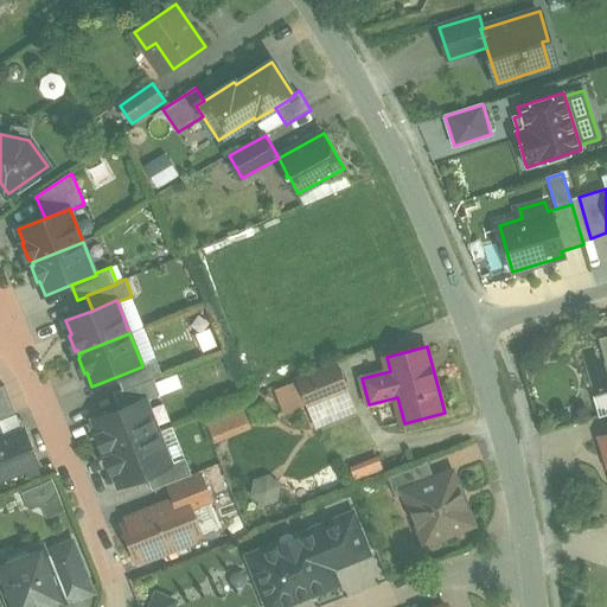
[(142,366),(119,376),(123,390),(115,394),(115,395),(164,375),(157,359),(142,365),(142,366)]
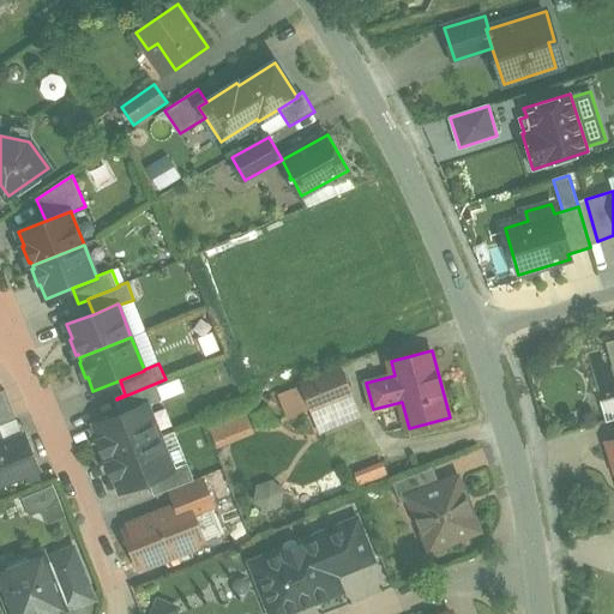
[(339,368),(302,383),(320,431),(359,417),(339,368)]
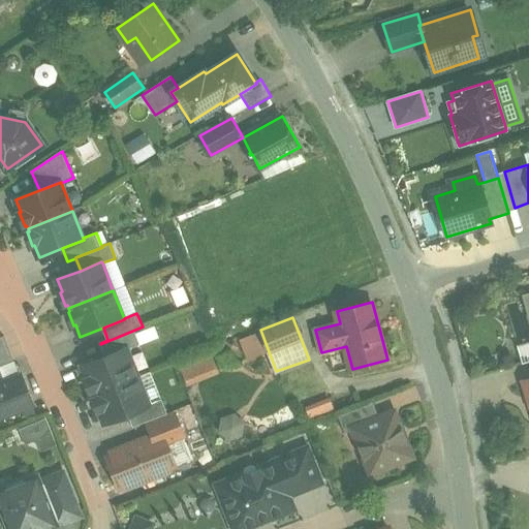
[(143,327),(100,344),(105,356),(127,348),(127,349),(141,344),(135,331),(143,328),(143,327)]
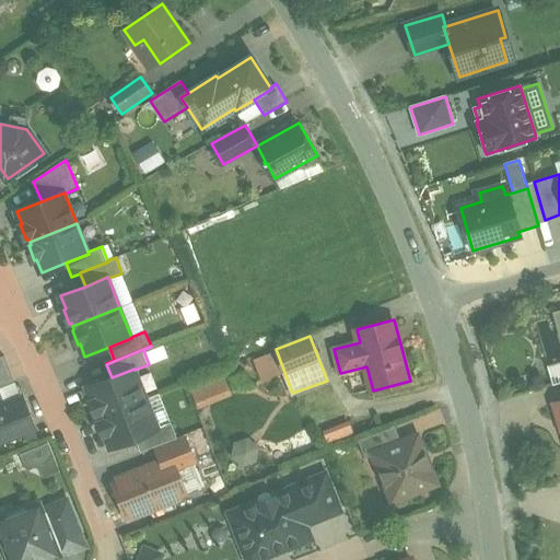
[(6,356),(0,357),(0,388),(15,382),(6,356)]
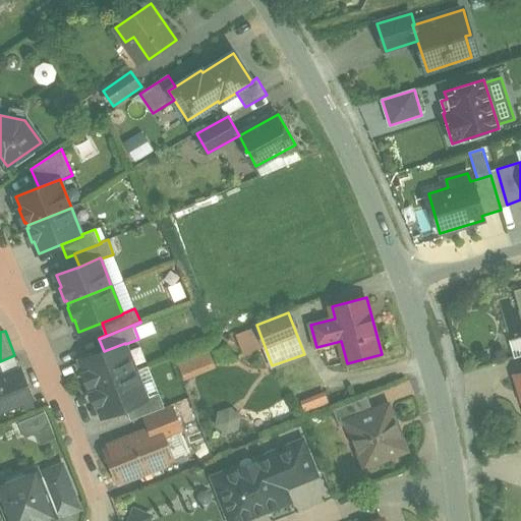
[(520,336),(505,340),(509,357),(520,354),(520,336)]
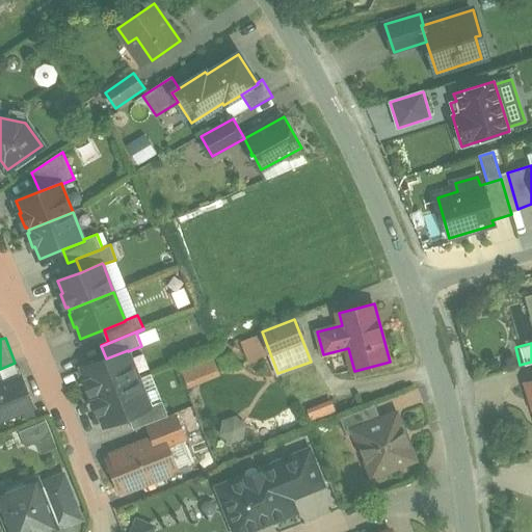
[(106,358),(83,368),(87,380),(85,380),(91,395),(94,394),(95,397),(139,379),(128,351),(128,350),(106,358)]
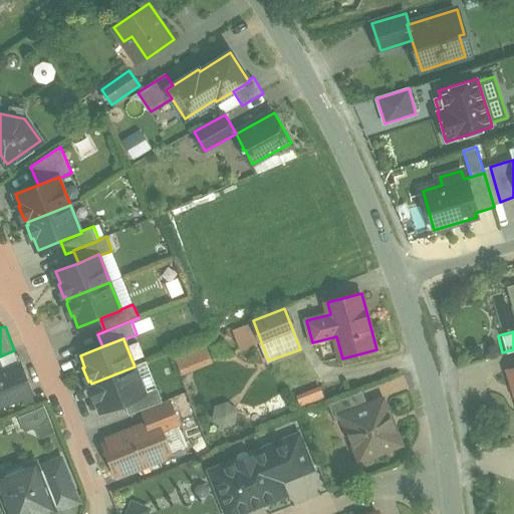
[(208,348),(177,360),(182,375),(214,363),(208,348)]
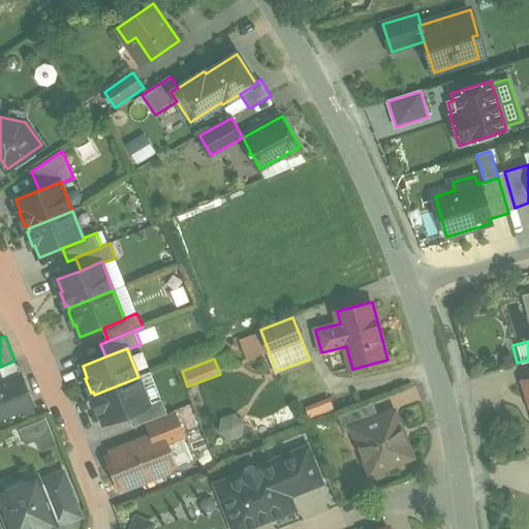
[(6,381),(0,383),(0,416),(33,404),(22,375),(6,381)]
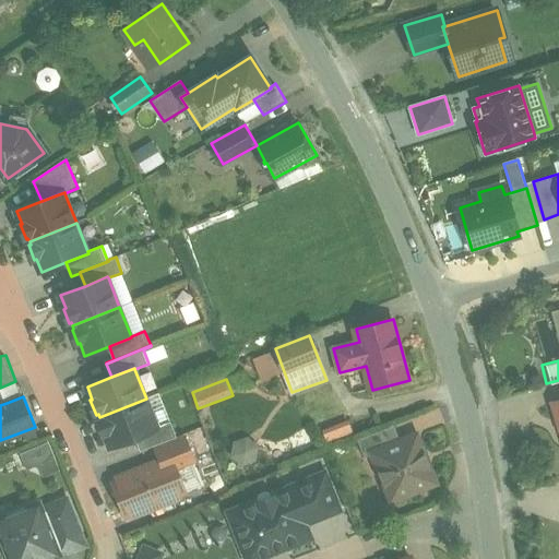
[(146,399),(99,417),(100,419),(98,420),(104,436),(106,435),(111,447),(135,438),(158,429),(157,427),(146,399)]
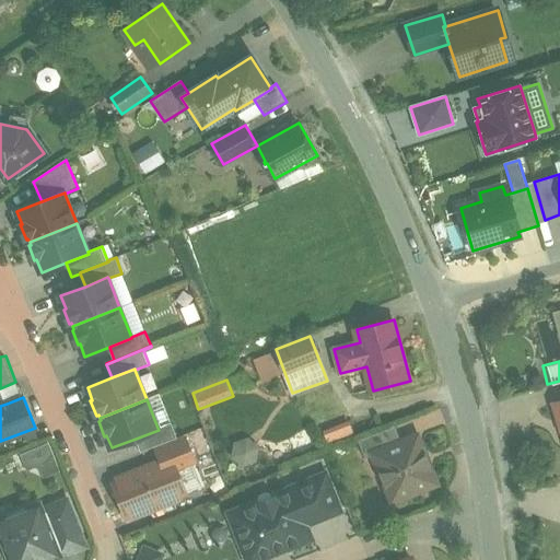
[(172,422),(158,428),(159,430),(136,439),(141,452),(155,446),(178,438),(172,422)]
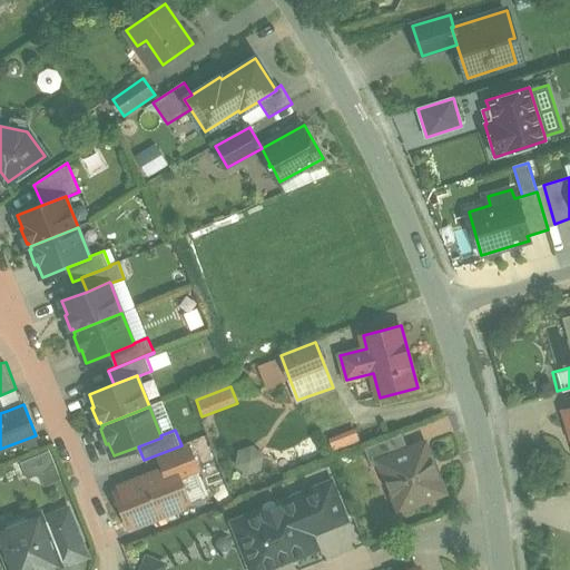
[(355,430),(328,441),(334,454),(361,443),(355,430)]
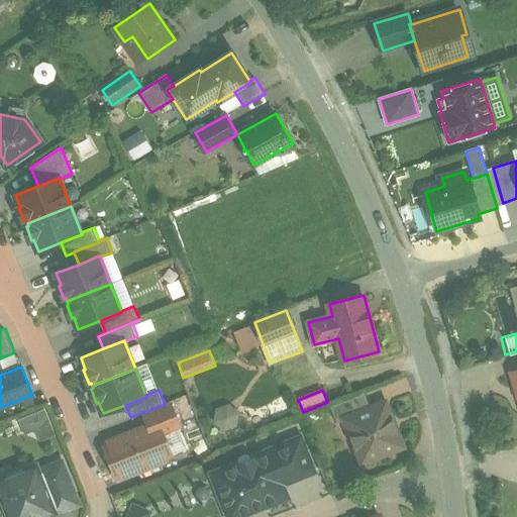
[(366,394),(331,407),(338,424),(346,420),(346,419),(372,409),(366,394)]
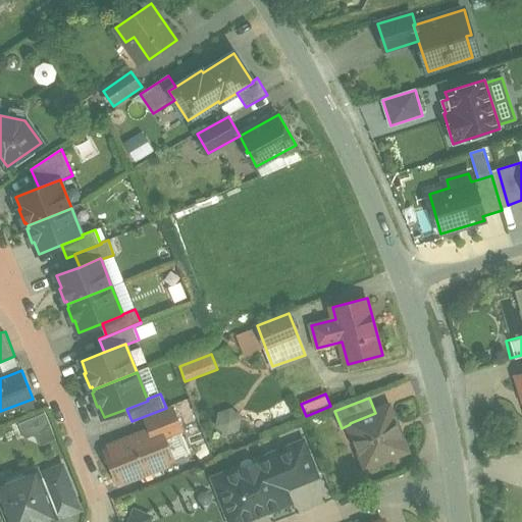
[(166,408),(145,416),(151,431),(161,427),(164,437),(181,430),(172,406),(166,408)]
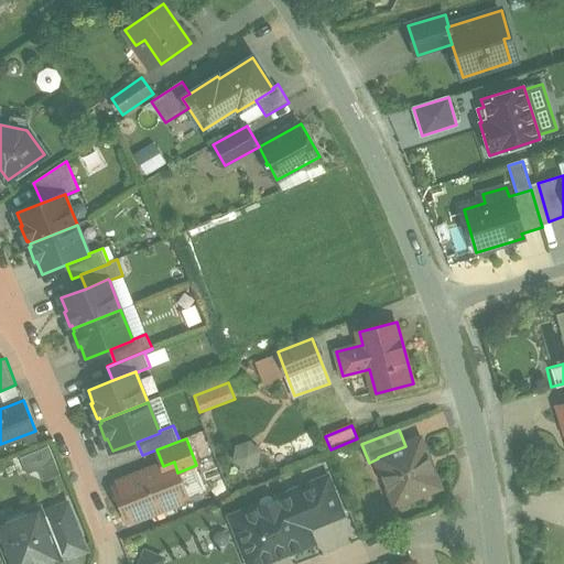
[(405,446),(378,457),(378,458),(397,505),(440,487),(421,441),(405,446)]
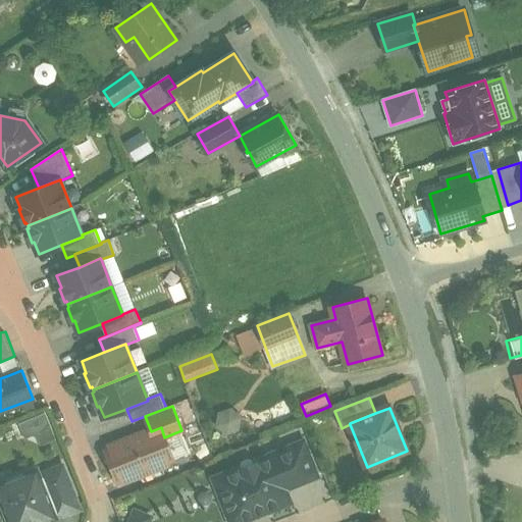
[(207,440),(195,410),(186,414),(198,445),(207,440)]
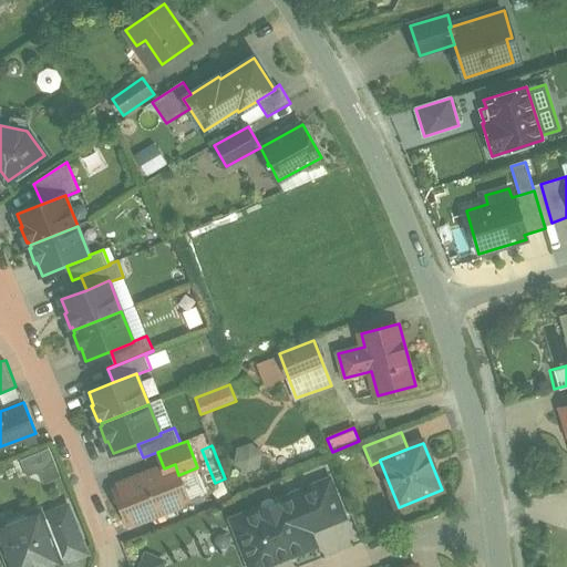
[(232,467),(255,472),(258,449),(236,445),(232,467)]
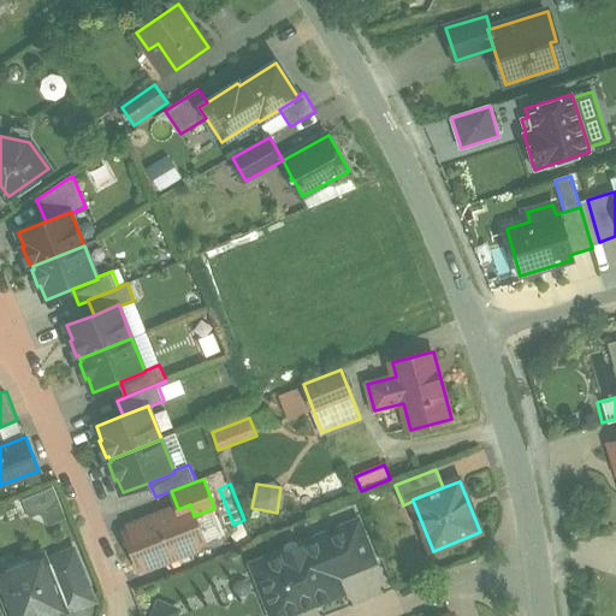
[(25,516),(39,513),(42,525),(61,520),(52,487),(19,497),(25,516)]
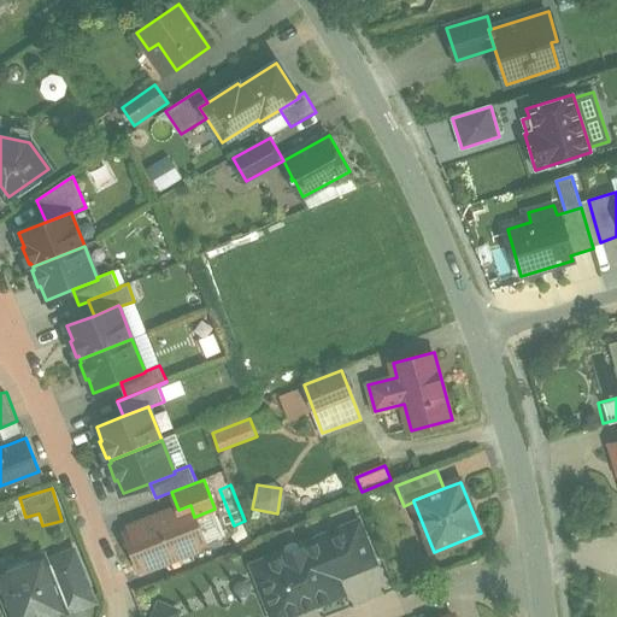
[(178,510),(130,529),(131,532),(125,534),(139,568),(145,565),(146,569),(198,548),(197,545),(205,541),(194,517),(191,505),(178,510)]
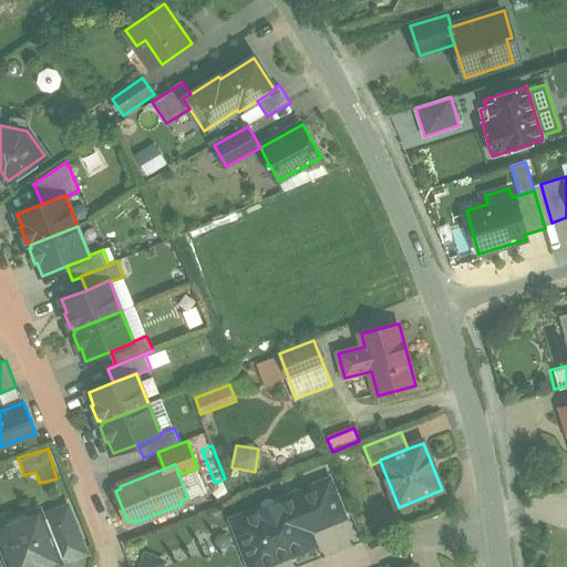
[(330,480),(292,495),(294,497),(295,497),(309,533),(346,517),(330,480)]
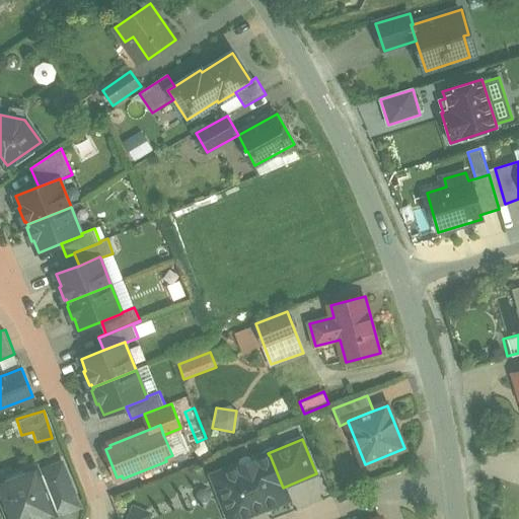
[(247,457),(243,459),(241,462),(241,466),(215,476),(231,518),(234,518),(287,499),(283,488),(270,455),(269,455),(253,461),(250,458),(247,457)]
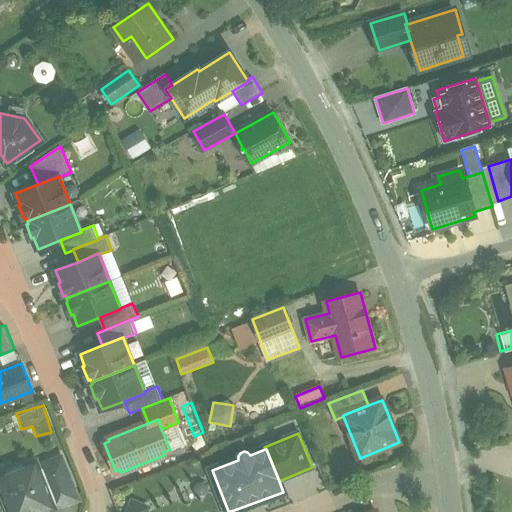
[(62,458),(39,467),(55,508),(78,499),(62,458)]
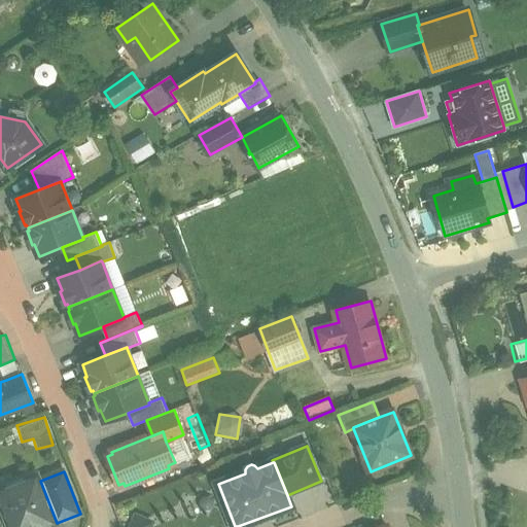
[(37,473),(0,488),(0,501),(9,526),(45,526),(57,523),(40,481),(37,473)]
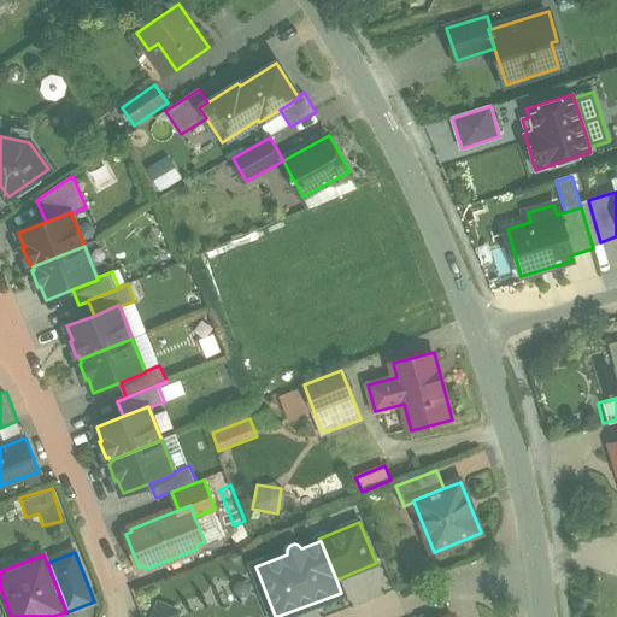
[(176,616),(178,612),(162,604),(156,616),(176,616)]
